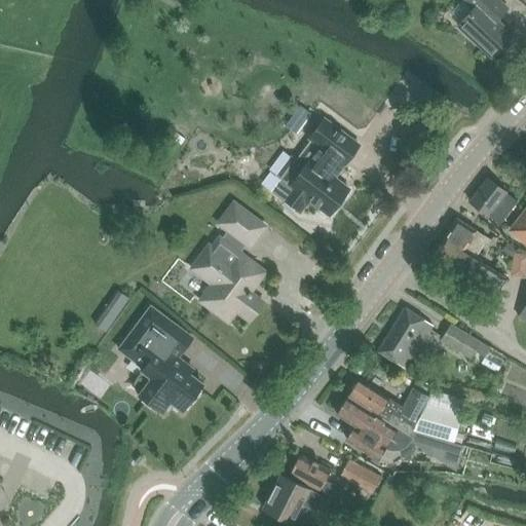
[(475,11),(459,27),(492,58),(513,36),(495,20),(506,7),(499,0),(465,0),(464,1),(475,11)]
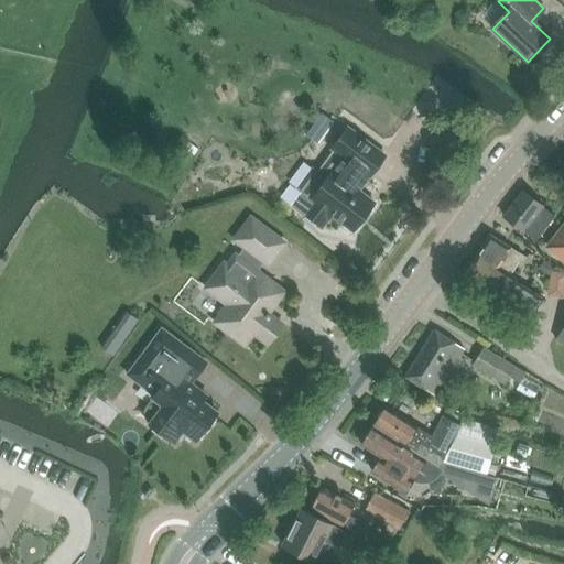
[(347,128),(332,149),(334,151),(320,170),(313,165),(296,187),(302,192),(311,198),(311,199),(315,203),(306,216),(323,228),(332,215),(353,230),(373,203),(358,191),(355,188),(364,176),(368,176),(384,155),(347,128)]
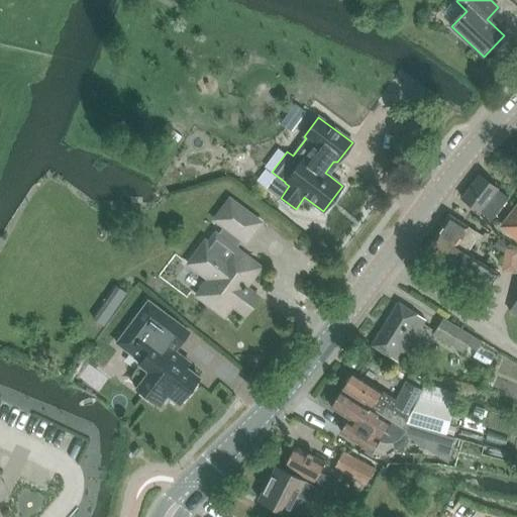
[(478,174),(460,197),(492,219),(508,196),(478,174)]
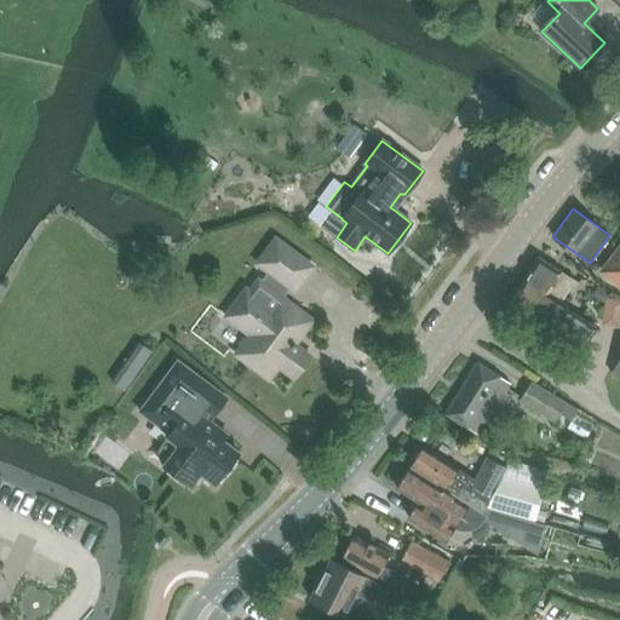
[(236,355),(269,379),(279,367),(293,378),(310,356),(293,344),(298,338),(299,339),(313,321),(280,297),(288,287),(294,292),(313,268),(275,240),(257,264),(270,274),(262,283),(258,280),(250,292),(246,290),(225,316),(244,329),(250,329),(253,333),(236,355)]
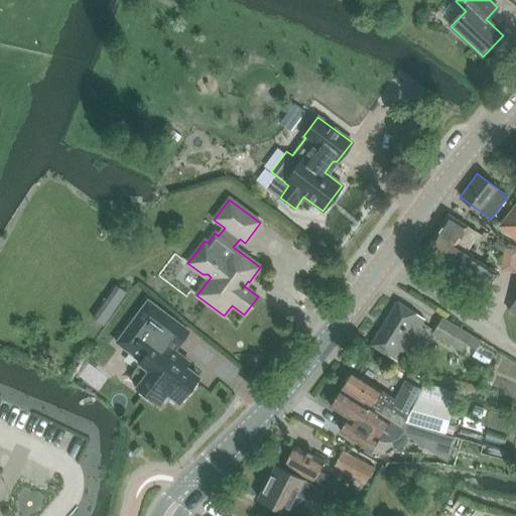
[(515,209),(503,228),(515,237),(515,209)]
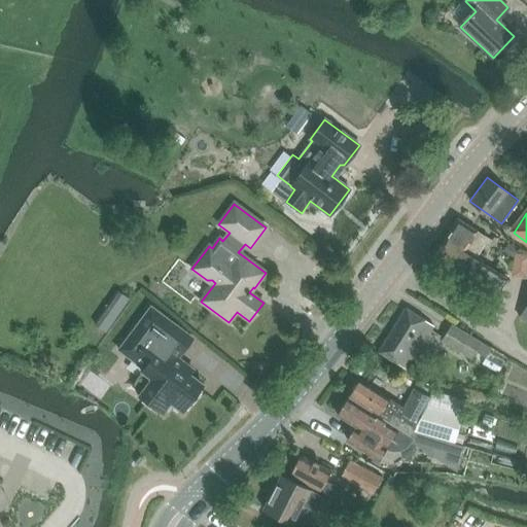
[(457,220),(444,241),(476,260),(488,240),(457,220)]
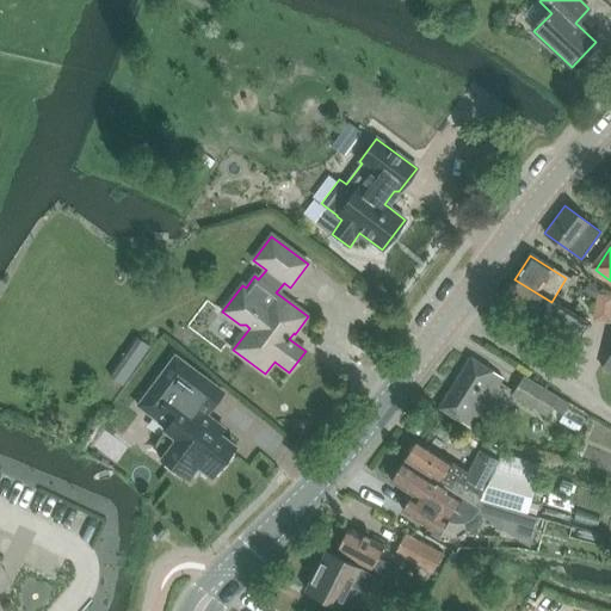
[(588,325),(551,302),(514,279),(501,300),(575,346),(588,325)]
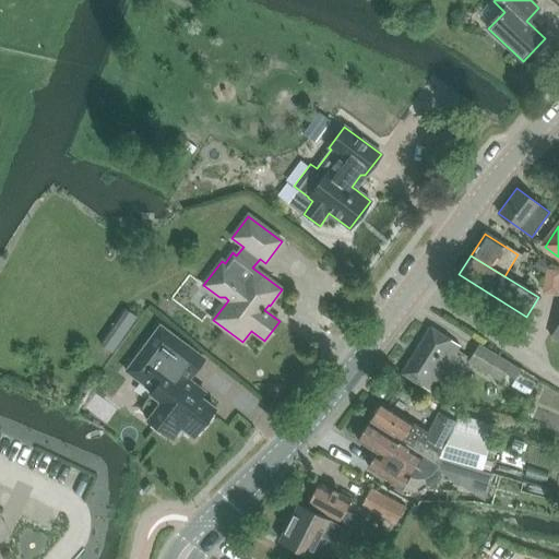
[(558,272),(543,272),(542,288),(558,289),(558,273),(558,272)]
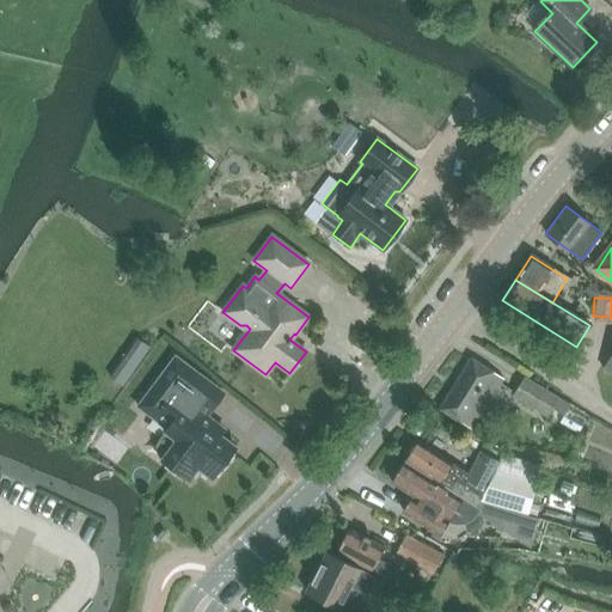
[(122,368),(133,375),(146,357),(135,350),(122,368)]
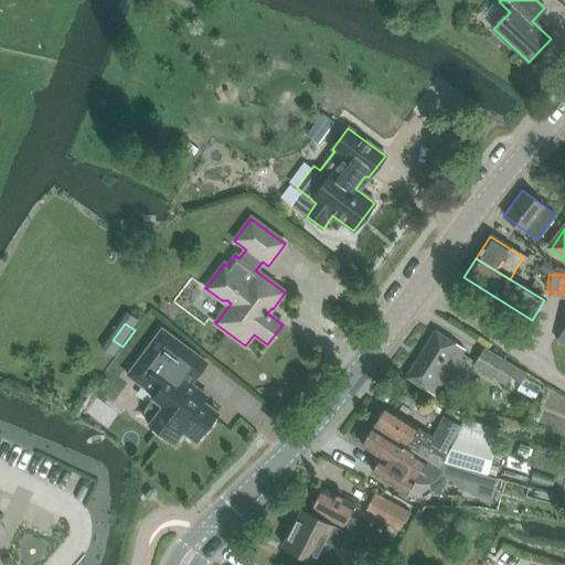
[(156,394),(150,402),(164,412),(153,426),(177,443),(184,433),(198,441),(220,412),(194,393),(198,387),(192,383),(208,362),(189,348),(163,329),(129,374),(156,394)]
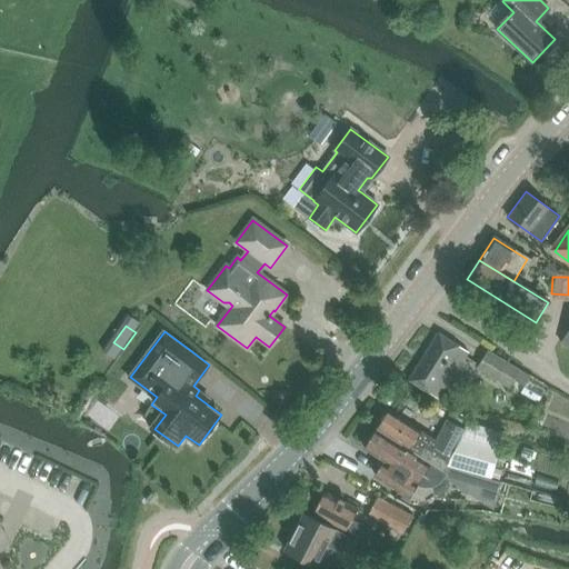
[(408,379),(439,398),(468,351),(438,332),(408,379)]
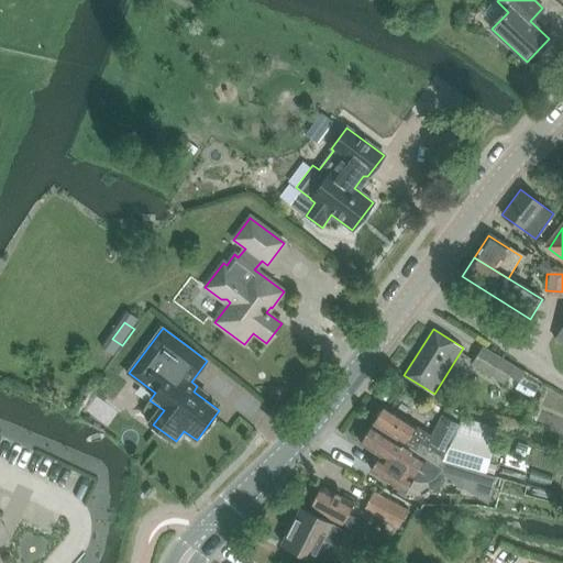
[(111,362),(122,345),(112,339),(101,355),(111,362)]
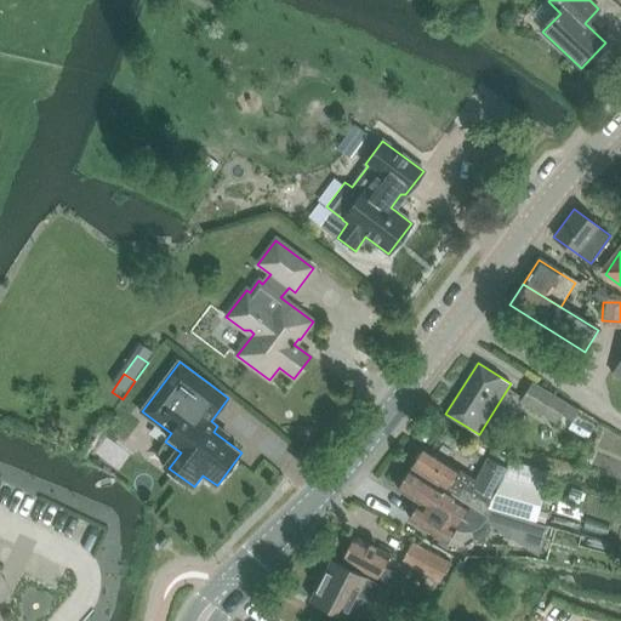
[(567,403),(531,381),(518,402),(553,423),(559,414),(567,403)]
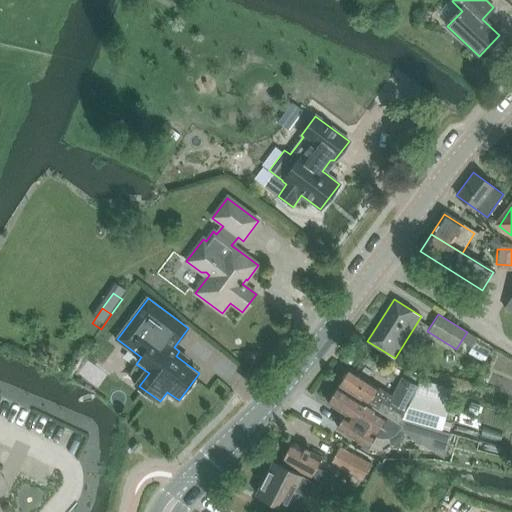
[(99,368),(116,370),(117,356),(101,354),(99,368)]
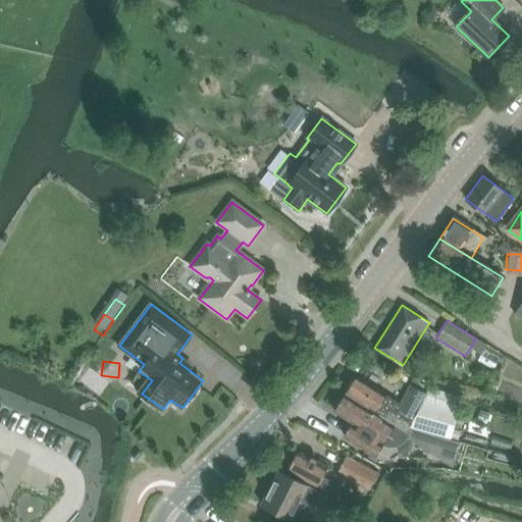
[(357,377),(347,394),(404,431),(406,428),(408,426),(415,414),(422,402),(426,394),(410,384),(399,405),(357,377)]
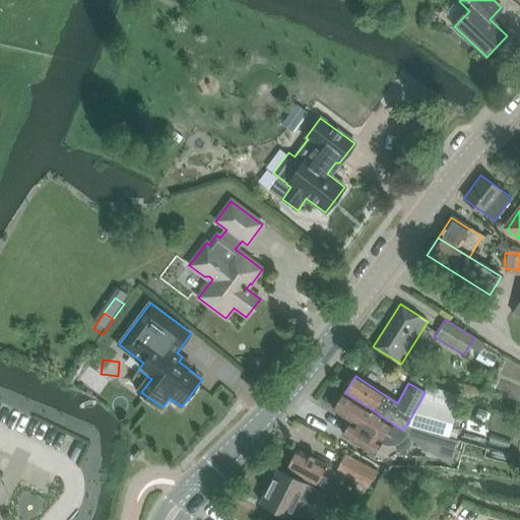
[(425,392),(420,400),(456,410),(460,396),(426,387),(425,392)]
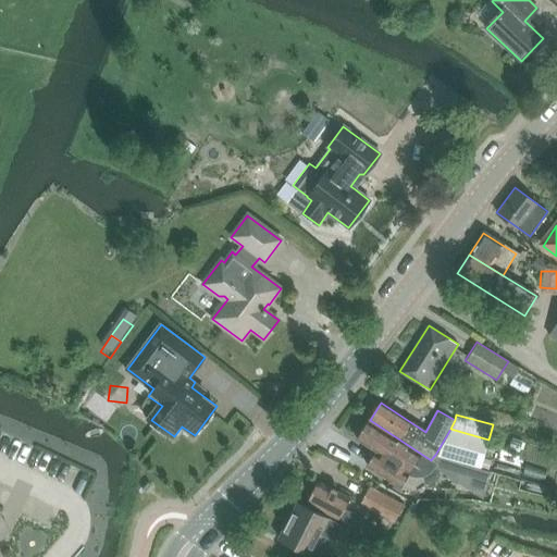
[(369,422),(358,440),(376,452),(368,466),(398,485),(406,474),(407,471),(408,472),(410,472),(411,472),(412,472),(415,472),(416,473),(417,472),(419,472),(420,472),(421,472),(423,471),(424,471),(425,470),(426,469),(428,468),(429,468),(430,467),(431,466),(432,465),(433,463),(430,461),(369,422)]
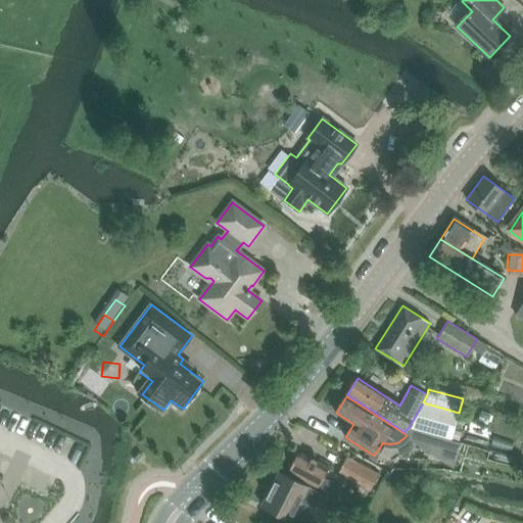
[(416,415),(409,427),(429,433),(448,438),(452,439),(459,413),(423,402),(416,415)]
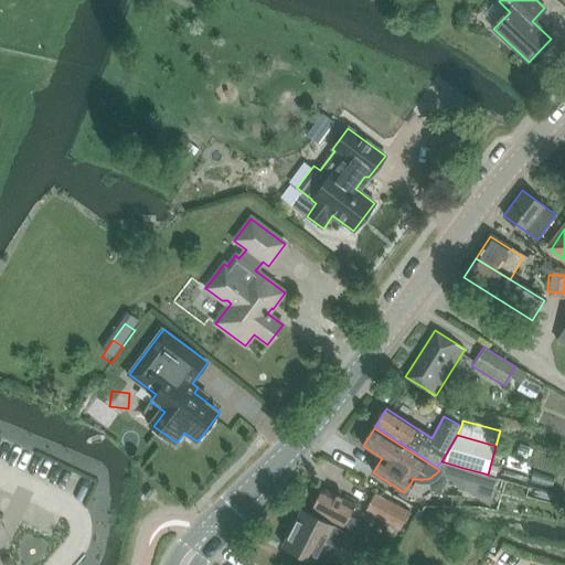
[(437,468),(436,468),(439,470),(441,471),(464,486),(492,494),(492,493),(497,479),(439,464),(437,467),(437,468)]
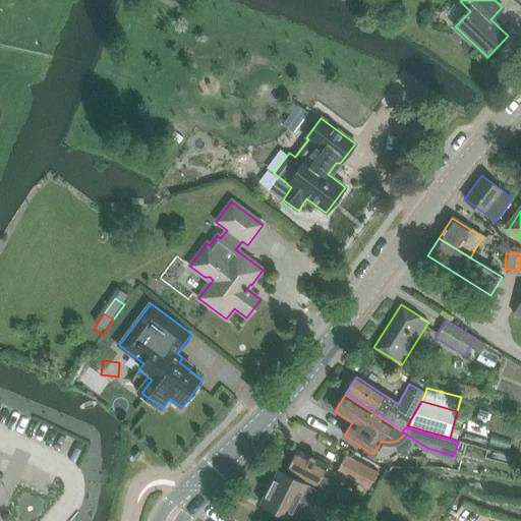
[(493,447),(509,447),(508,431),(491,432),(493,447)]
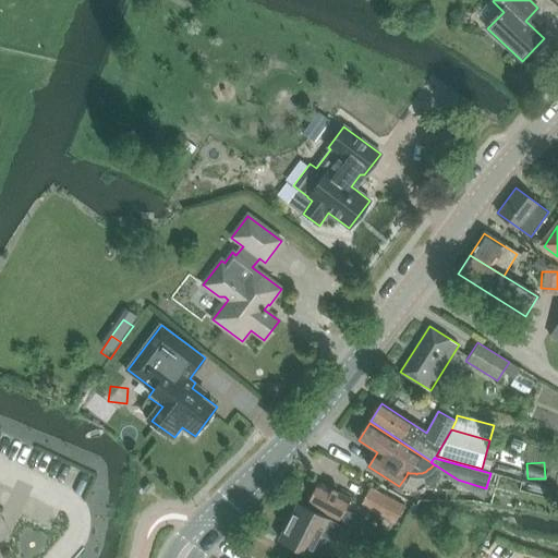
[(543,499),(546,486),(522,480),(519,493),(543,499)]
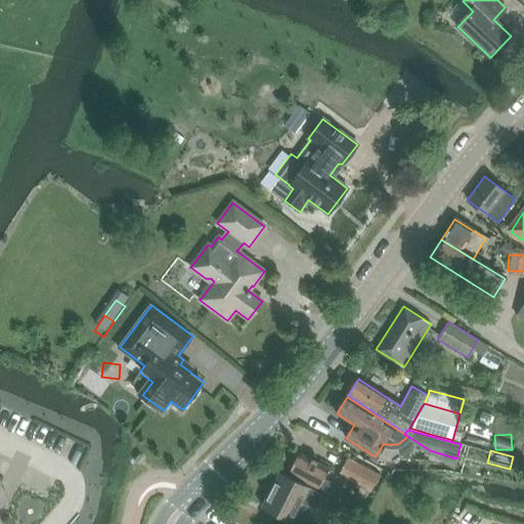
[(297,452),(287,472),(329,492),(333,484),(322,479),(328,468),(297,452)]
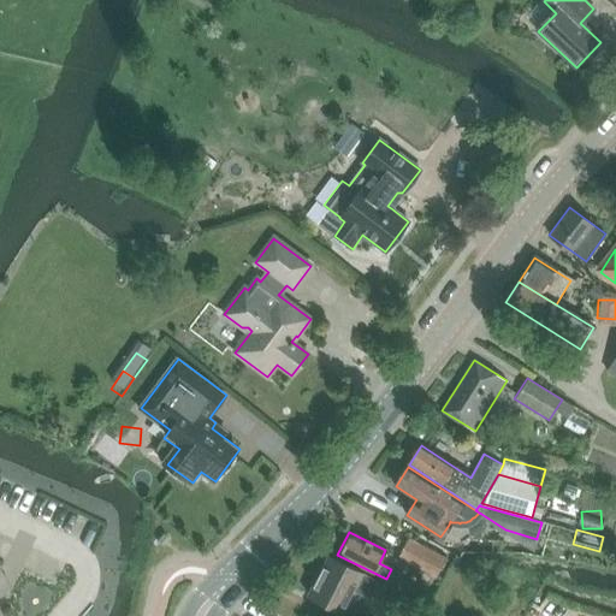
[(397,560),(436,578),(445,557),(407,539),(397,560)]
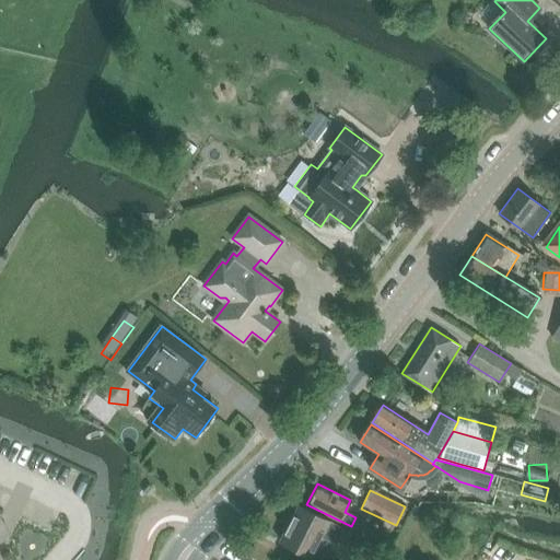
[(319,538),(333,546),(341,529),(299,506),(280,541),(310,557),(319,538)]
